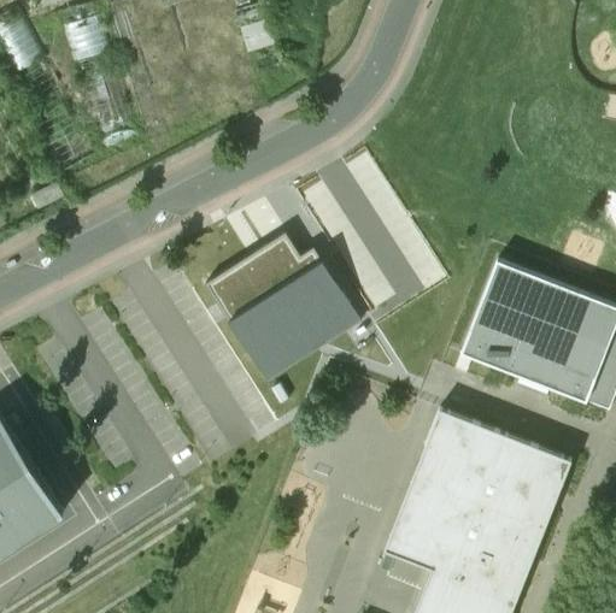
[(0,40),(16,76),(48,63),(24,6),(0,16),(0,40)]
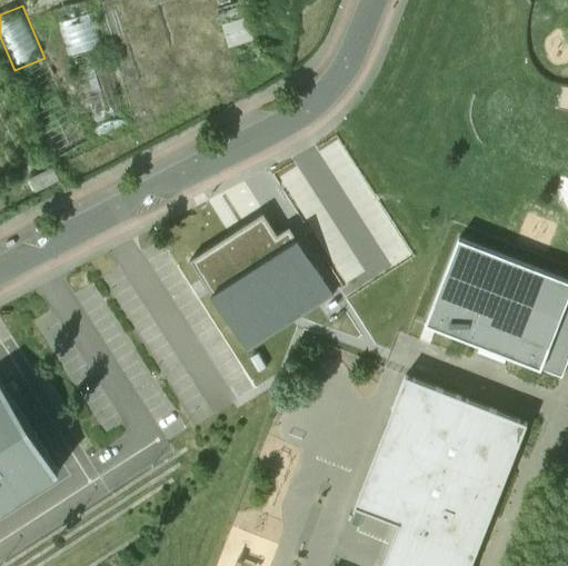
[(61,25),(73,57),(107,45),(95,12),(61,25)]
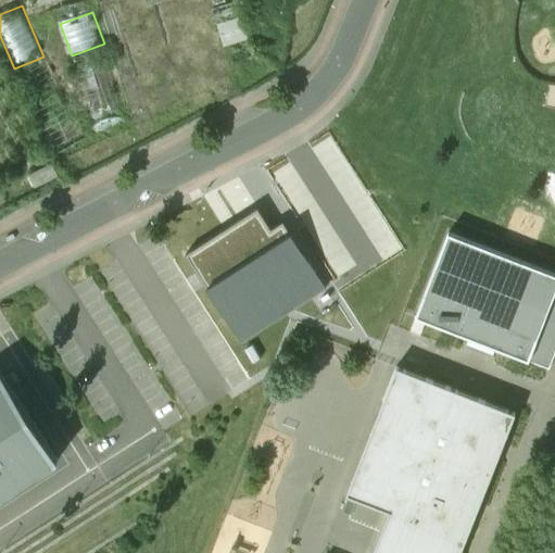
[(218,25),(226,48),(248,40),(240,19),(218,25)]
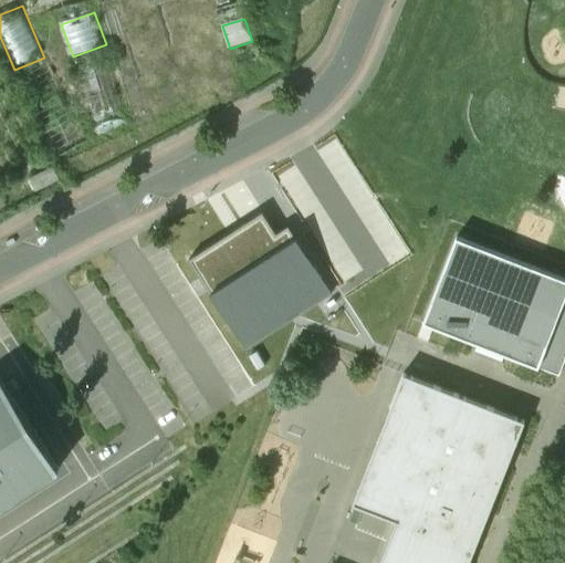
[(0,68),(0,96),(40,174),(52,168),(0,68)]
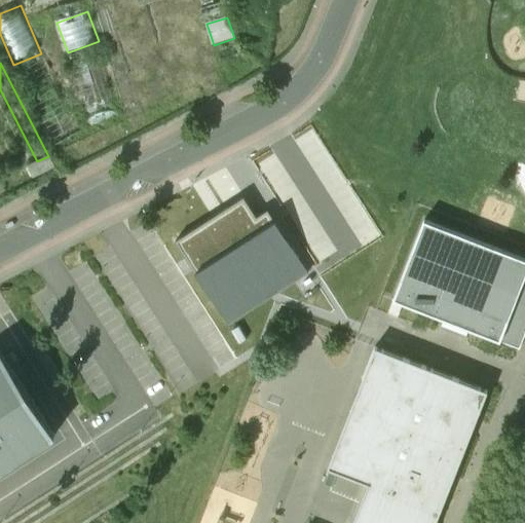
[(34,163),(0,97),(0,150),(12,175),(34,163)]
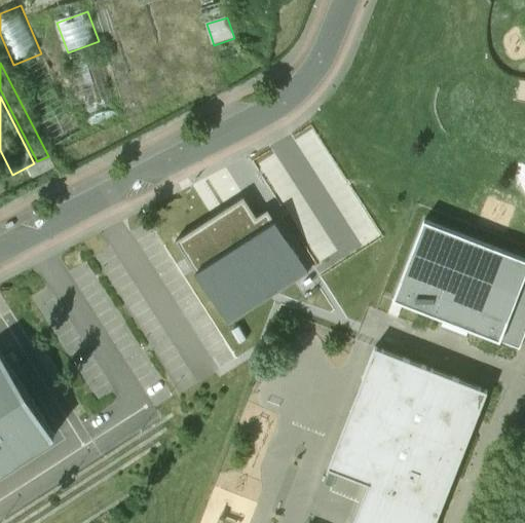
[(49,157),(27,169),(34,181),(55,170),(49,157)]
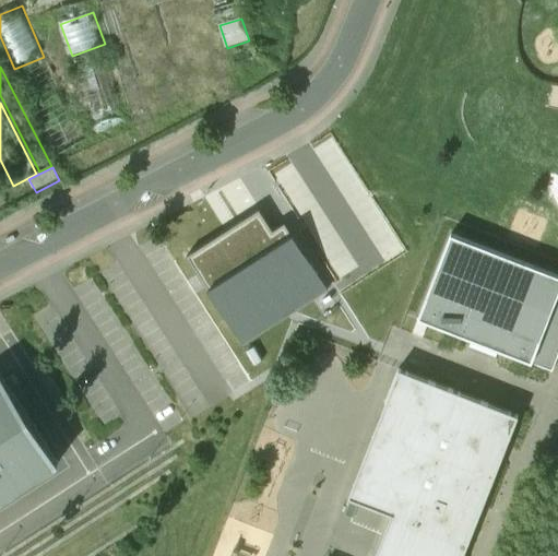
[(557,177),(553,176),(546,196),(557,199),(557,211),(557,177)]
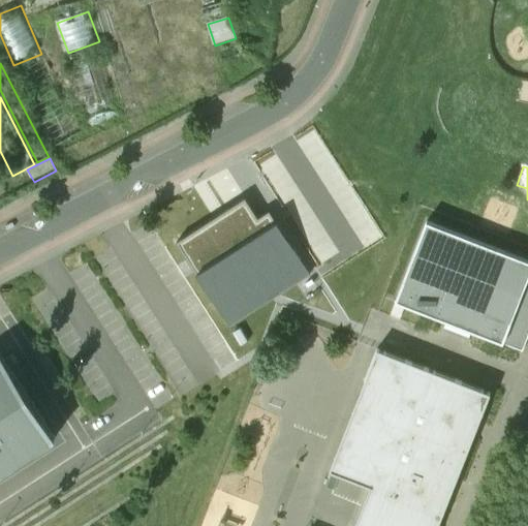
[(246,200),(177,245),(230,328),(310,276),(270,213),(258,220),(246,200)]
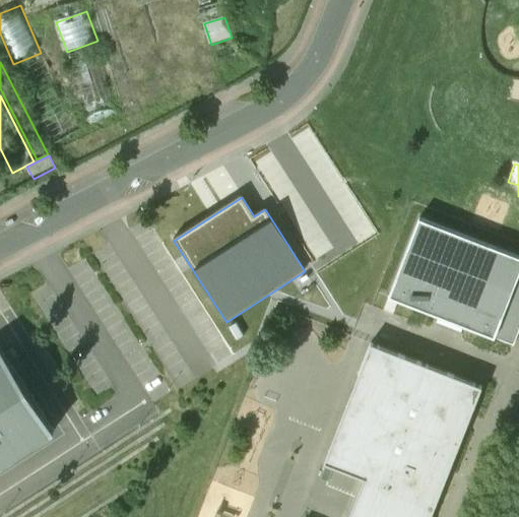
[(484,198),(477,221),(502,229),(509,206),(484,198)]
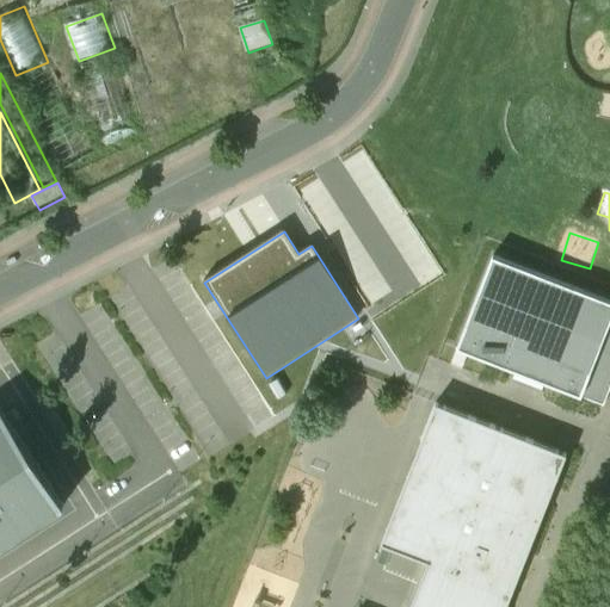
[(609,303),(493,258),(457,351),(581,398),(609,326),(609,303)]
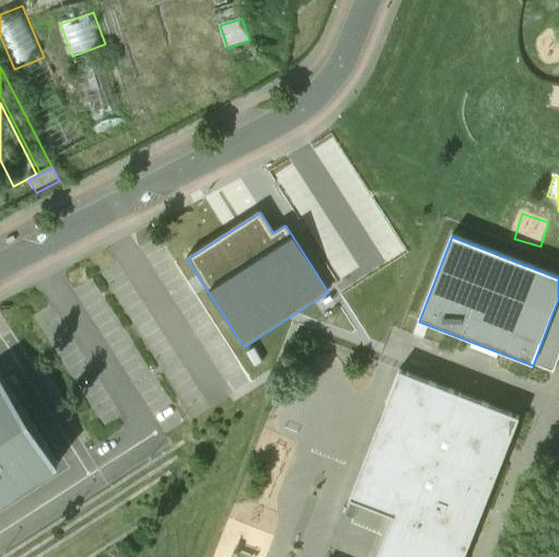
[(558,299),(533,366),(554,374),(558,360),(558,299)]
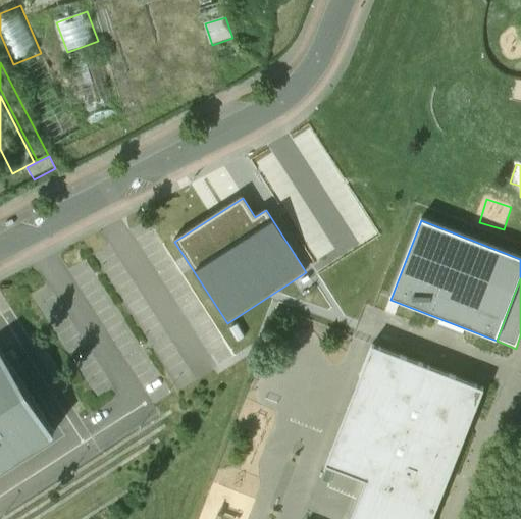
[(433,518),(484,390),(372,346),(360,377),(375,383),(372,393),(367,391),(336,470),(365,482),(350,518),(433,518)]
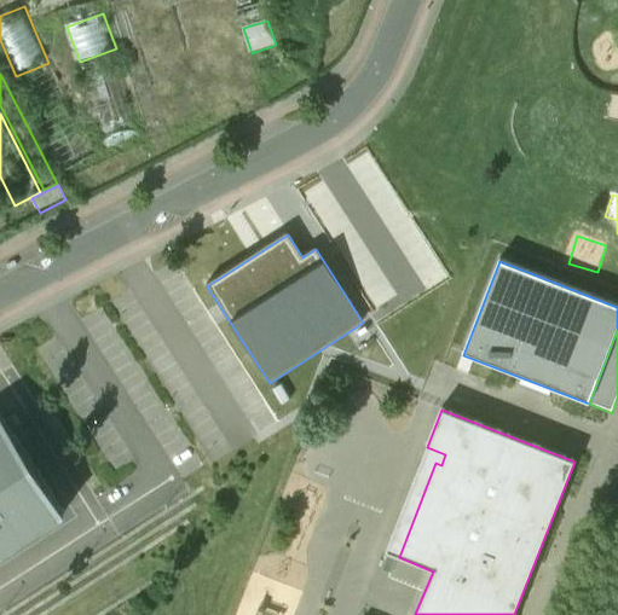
[(0,557),(65,516),(1,417),(0,417),(0,557)]
